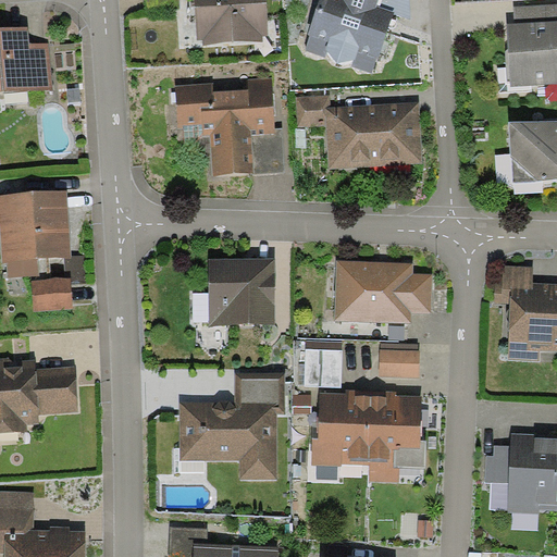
[(267,0),(196,0),(199,40),(203,40),(203,46),(263,41),(263,36),(269,35),(267,0)]
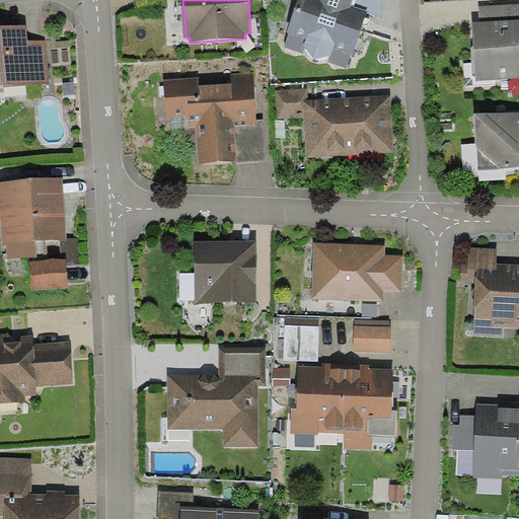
[(298,0),(288,32),(290,33),(285,47),(304,53),(306,50),(314,60),(330,55),(327,62),(347,68),(351,54),(353,55),(367,13),(367,11),(351,5),(352,0),(298,0)]
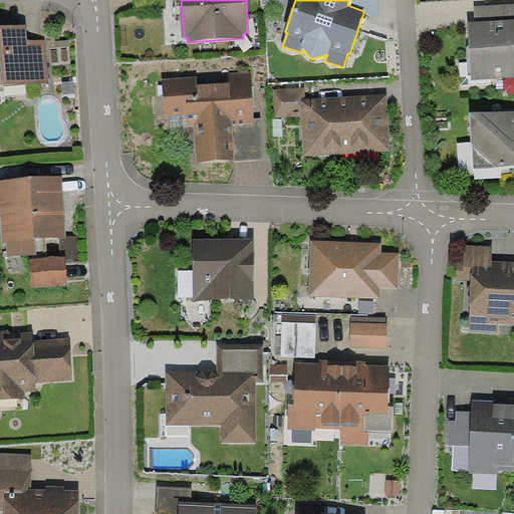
[(348,0),(347,5),(363,11),(363,13),(378,17),(377,0),(348,0)]
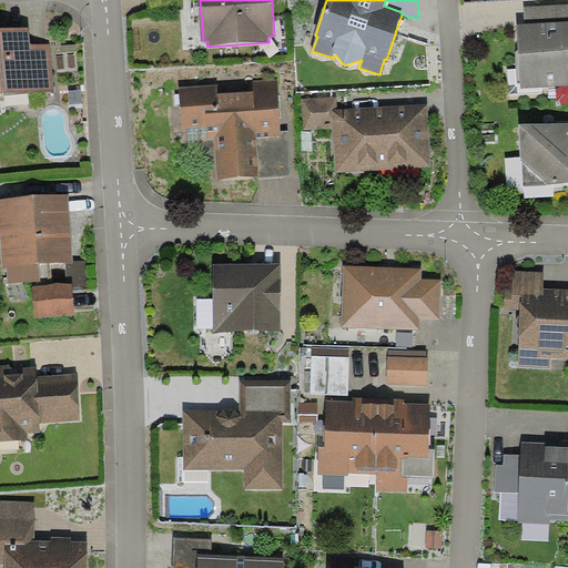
[(567,3),(524,7),(525,23),(567,20),(567,3)]
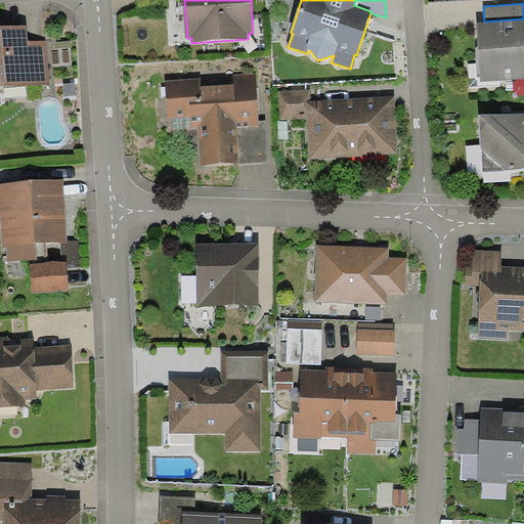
[(523,18),(484,22),(477,22),(480,81),(523,78),(523,18)]
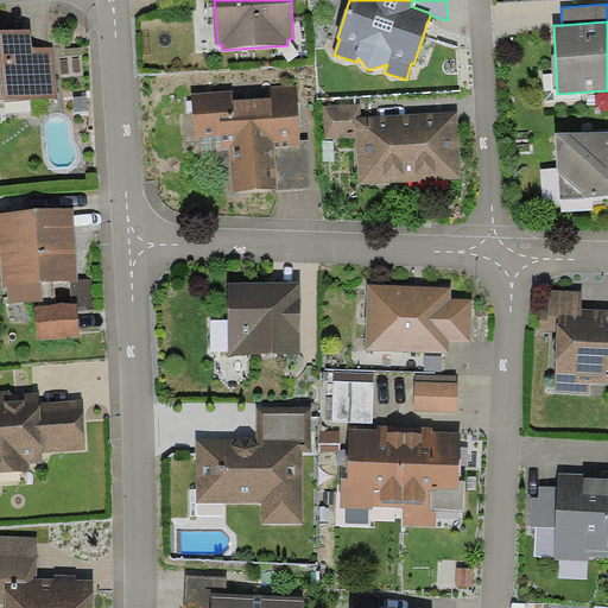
[(0,102),(57,99),(54,48),(31,49),(30,27),(0,30),(0,102)]
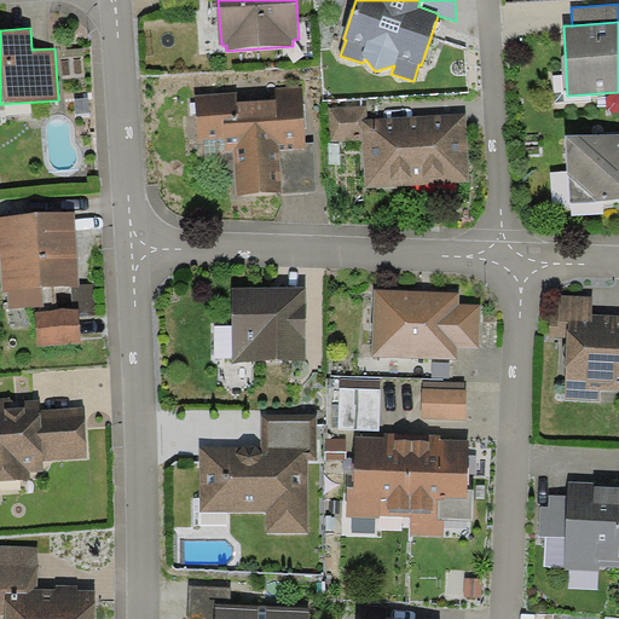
[(238,92),(195,94),(198,154),(235,151),(238,195),(283,191),(281,150),(306,148),(306,143),(302,86),(276,87),(277,99),(238,102),(238,92)]
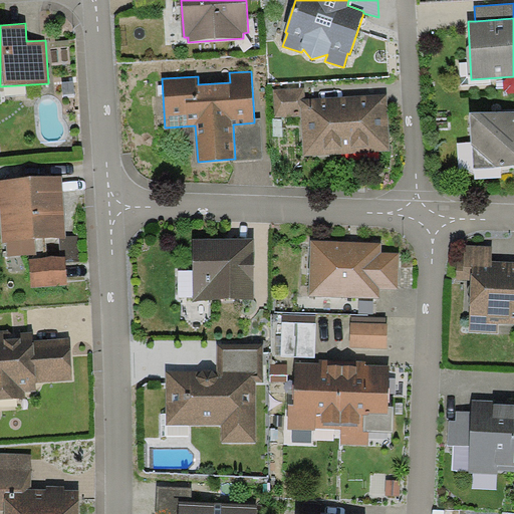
[(276,117),(302,115),(300,99),(306,99),(305,86),(274,88),(276,117)]
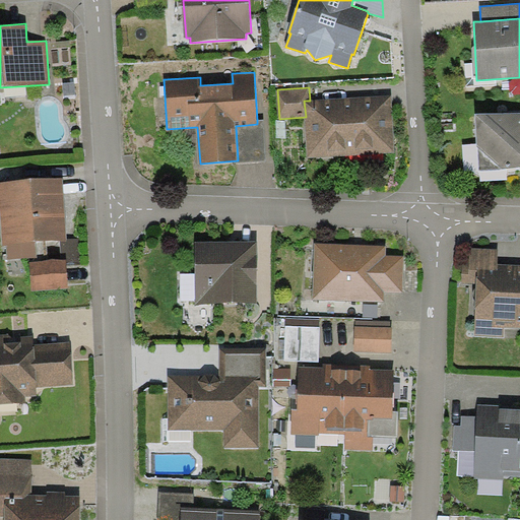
[(310,101),(304,101),(306,117),(308,158),(395,152),(392,95),(310,101)]
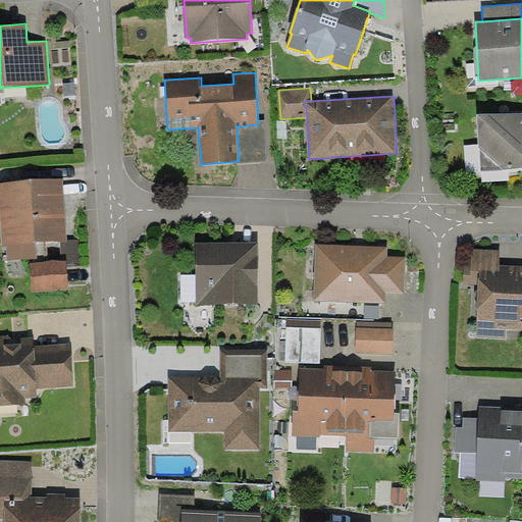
[(521,112),(477,114),(481,171),(521,167),(521,112)]
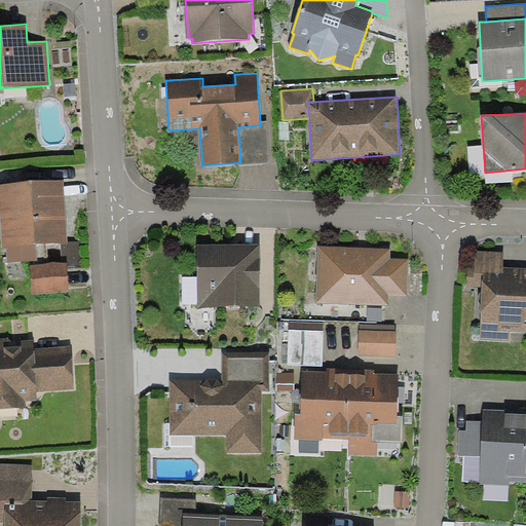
[(63,180),(0,184),(0,215),(2,248),(7,248),(8,262),(37,260),(37,245),(61,242),(67,242),(67,241),(63,180)]
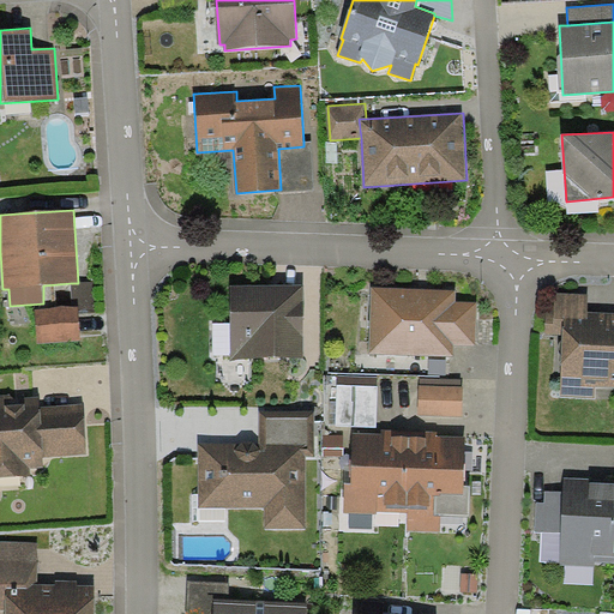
[(94,281),(78,282),(78,283),(71,283),(72,307),(79,307),(79,313),(95,312),(94,281)]
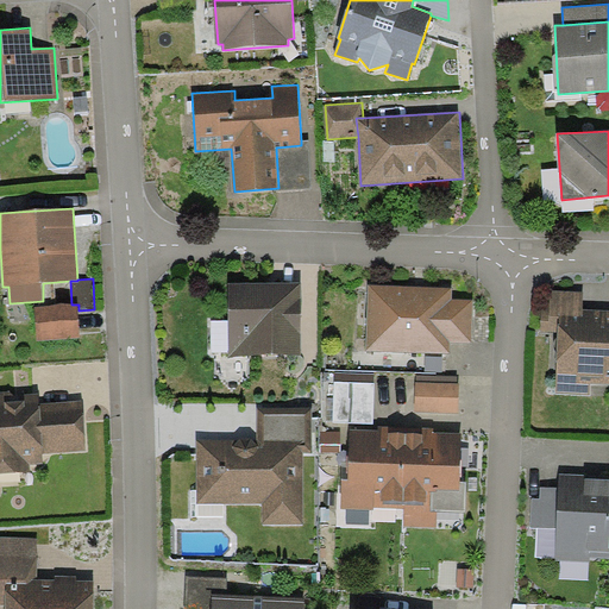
[(301,282),(228,283),(228,320),(228,351),(228,356),(301,356),(301,282)]
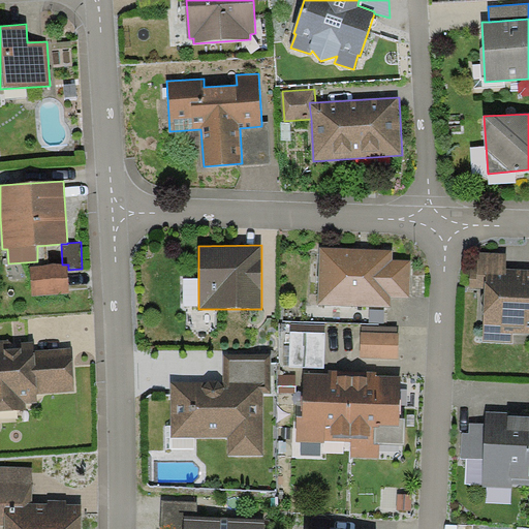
[(394,250),(320,247),(318,305),(391,307),(391,297),(410,298),(411,260),(393,259),(394,250)]
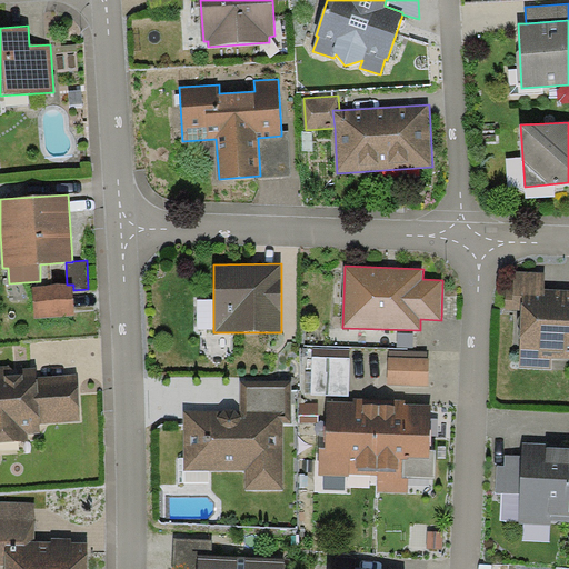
[(568,359),(568,289),(545,289),(545,272),(508,270),(506,310),(522,310),(519,368),(552,369),(552,358),(568,359)]
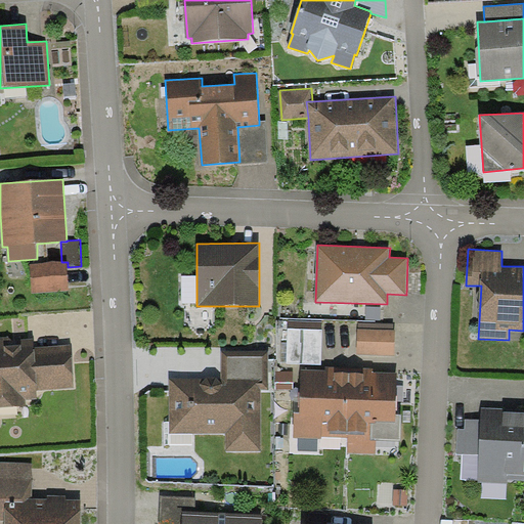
[(61,262),(32,264),(33,293),(69,292),(68,267),(68,262),(61,262)]
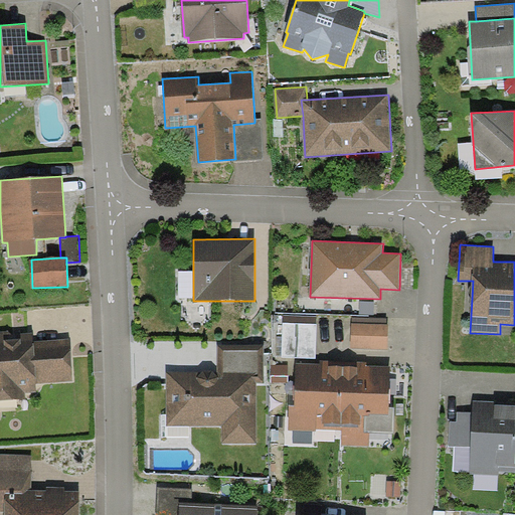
[(179,297),(193,297),(193,271),(179,271),(179,297)]
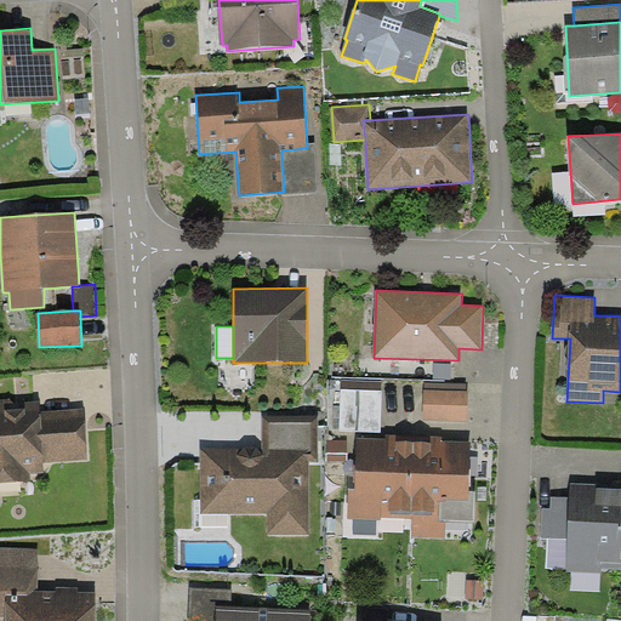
[(383,388),(340,387),(339,431),(382,432),(383,388)]
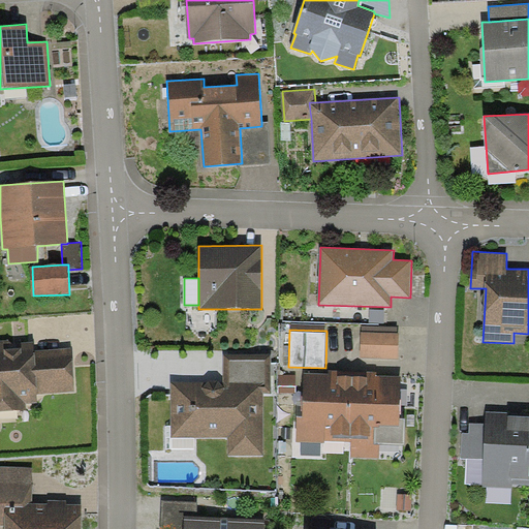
[(400,333),(362,332),(361,359),(399,359),(400,333)]
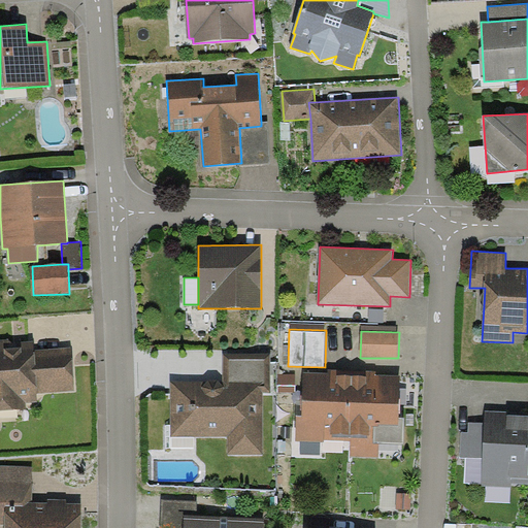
[(33,340),(0,342),(0,411),(27,409),(26,402),(38,401),(37,394),(34,350),(33,340)]
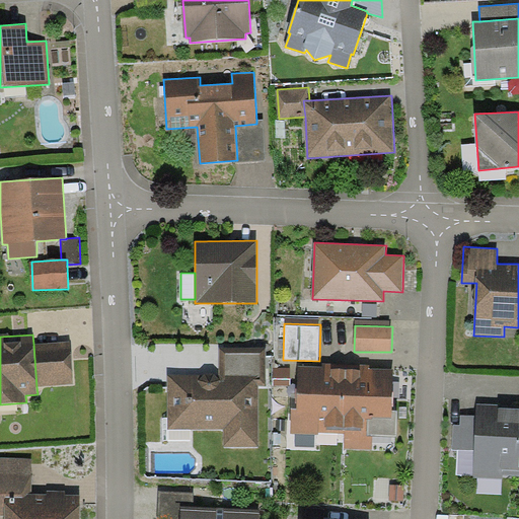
[(71,341),(33,344),(36,387),(75,384),(71,341)]
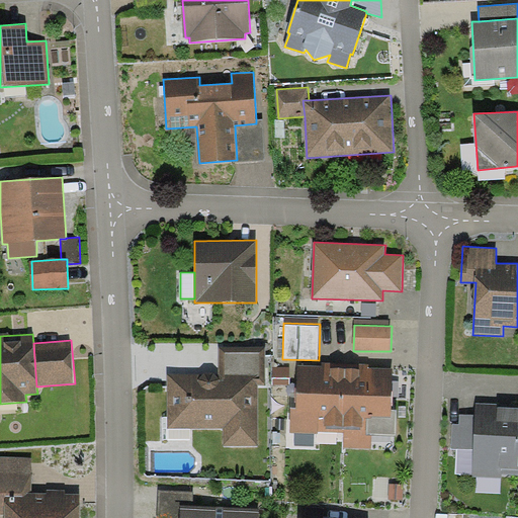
[(220,375),(167,376),(168,429),(224,428),(224,446),(258,446),(257,385),(265,385),(265,349),(219,350),(220,375)]
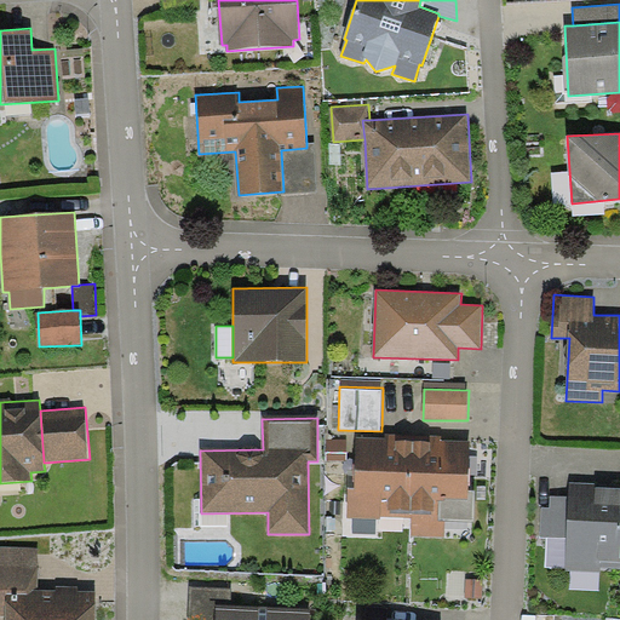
[(382,516),(411,517),(414,442),(395,441),(396,435),(385,434),(385,438),(357,437),(356,474),(348,474),(346,518),(382,520),(382,516)]
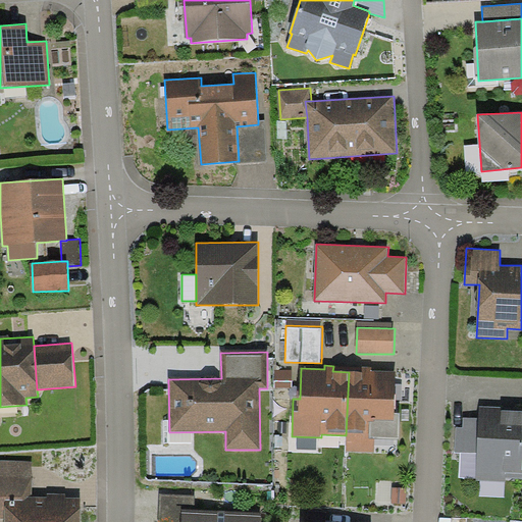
[(362,372),(349,372),(346,435),(346,452),(374,452),(374,437),(399,438),(400,414),(395,413),(396,371),(372,370),(372,367),(362,366),(362,372)]
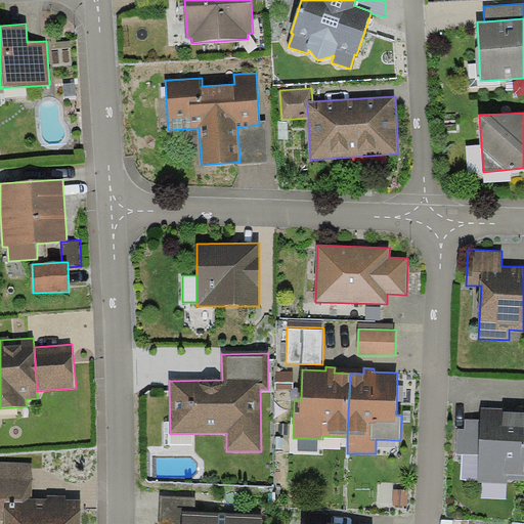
[(294,372),(276,372),(275,389),(294,389),(294,372)]
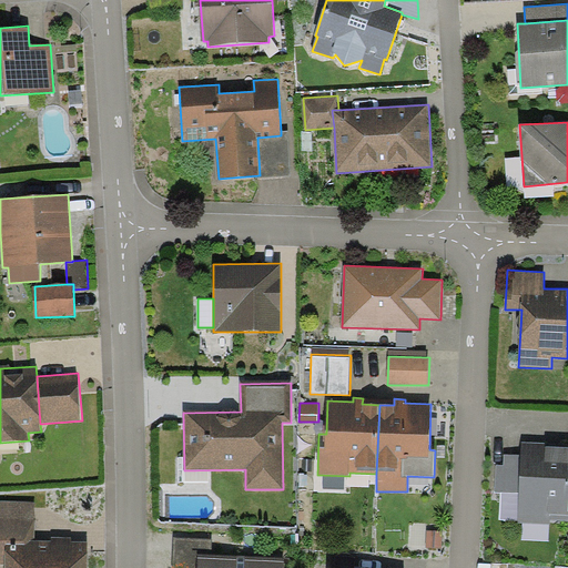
[(567,519),(567,496),(567,446),(546,446),(546,443),(523,442),(521,455),(520,494),(519,523),(550,524),(550,519),(567,519)]
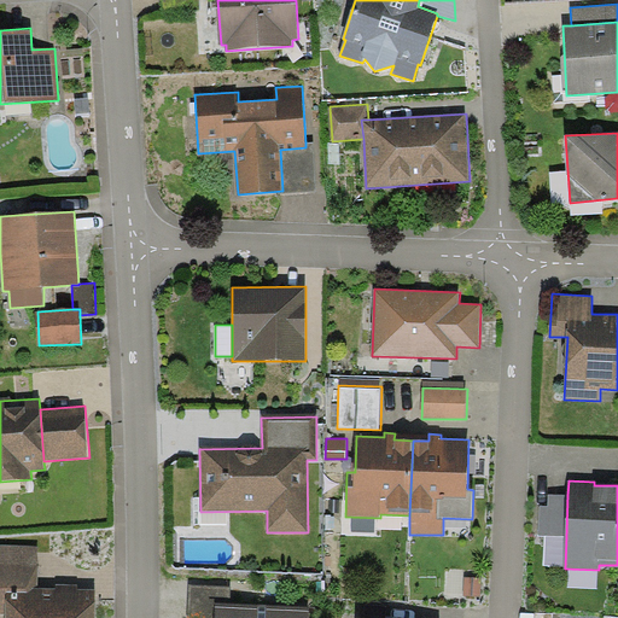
[(566,537),(567,495),(548,494),(548,506),(541,506),(540,536),(566,537)]
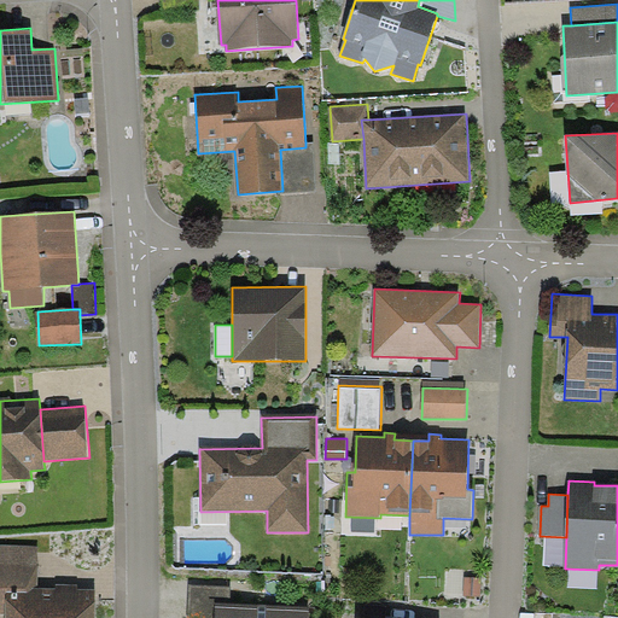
[(39,546),(0,543),(0,613),(5,613),(6,593),(38,594),(38,588),(39,546)]
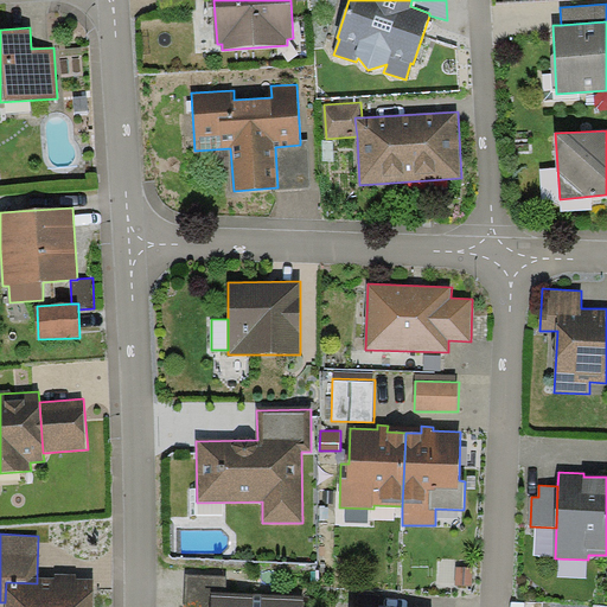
[(93,606),(94,580),(76,579),(76,574),(56,574),(55,577),(37,577),(37,583),(6,582),(5,602),(4,606),(93,606)]
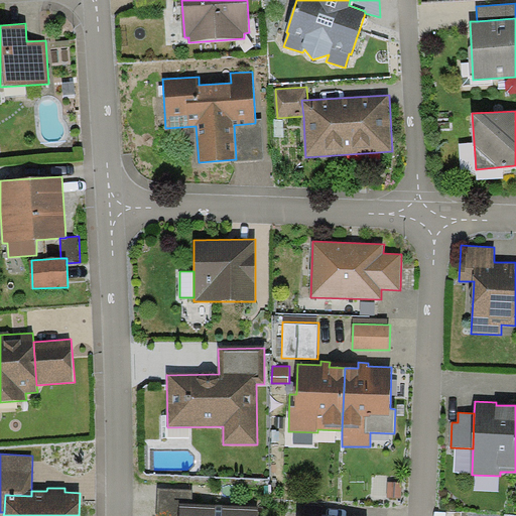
[(192,489),(158,488),(157,515),(179,515),(179,504),(192,504),(192,489)]
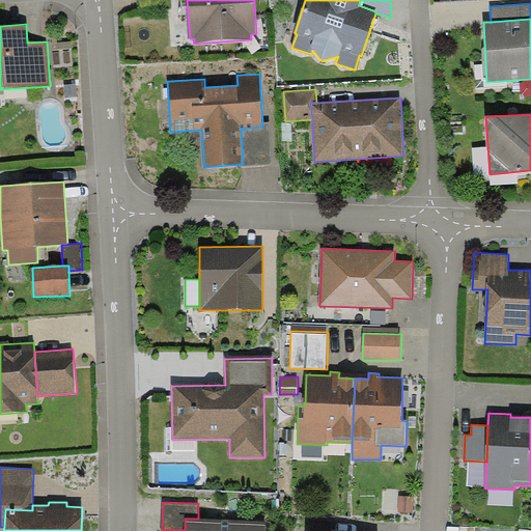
[(198,519),(185,519),(185,530),(266,530),(267,522),(198,519)]
